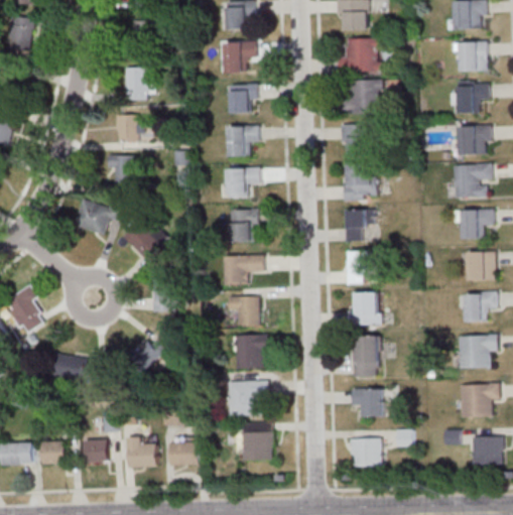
[(369,0),(337,0),(338,20),(344,20),(344,30),(369,30),(369,0)]
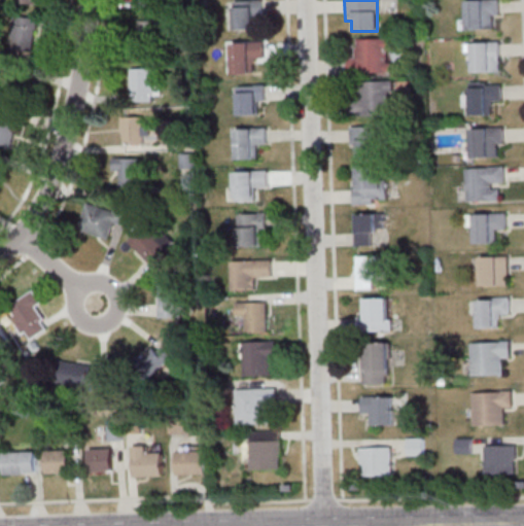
[(464,0),(464,29),(496,29),(496,0),(464,0)]
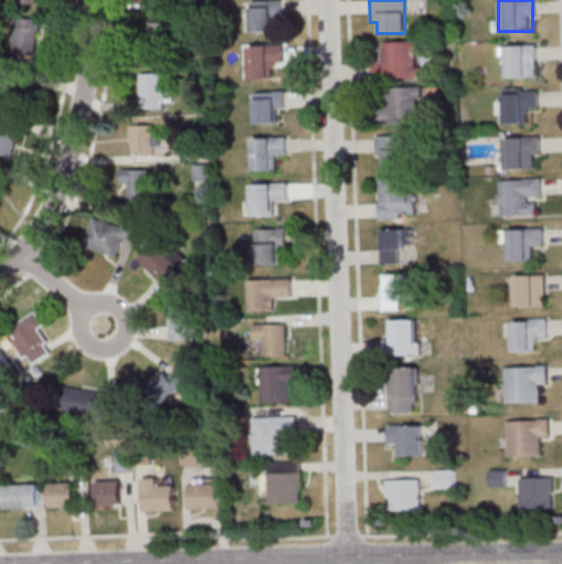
[(250,1),(250,32),(277,32),(277,1),(250,1)]
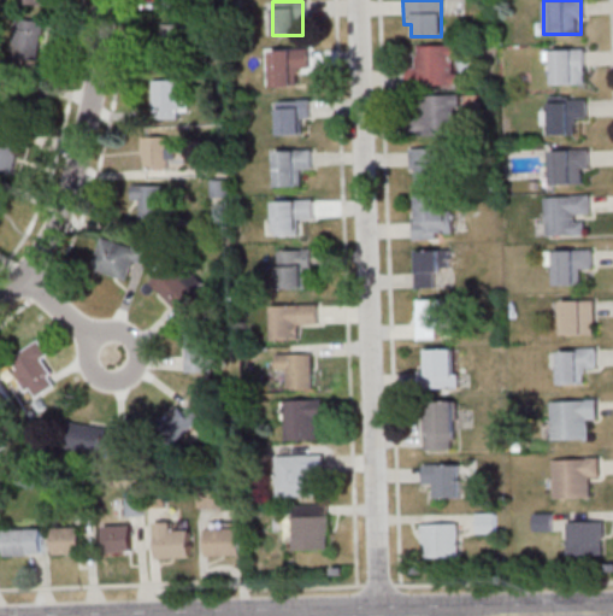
[(36,59),(40,22),(16,21),(12,57),(36,59)]
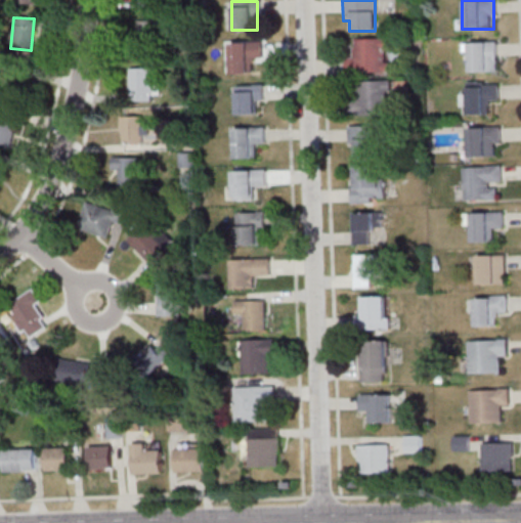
[(161,22),(135,22),(135,50),(161,50),(161,22)]
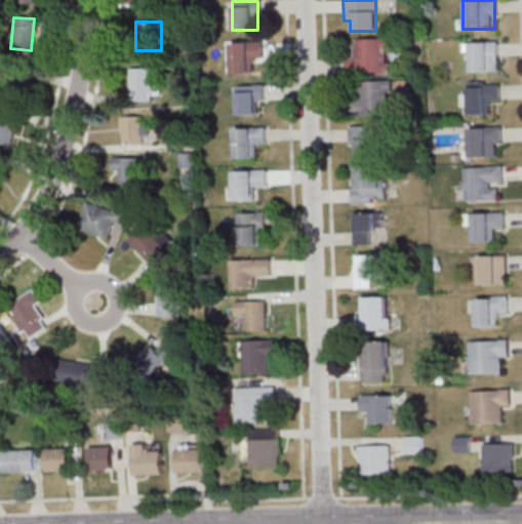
[(387,40),(350,40),(350,73),(387,73),(387,40)]
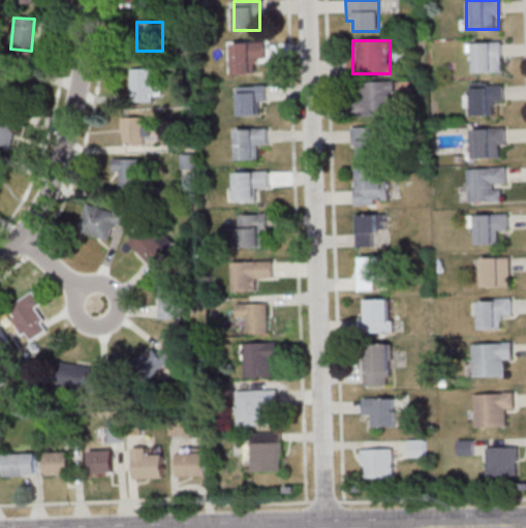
[(233,74),(252,74),(252,63),(263,63),(263,43),(233,43),(233,74)]
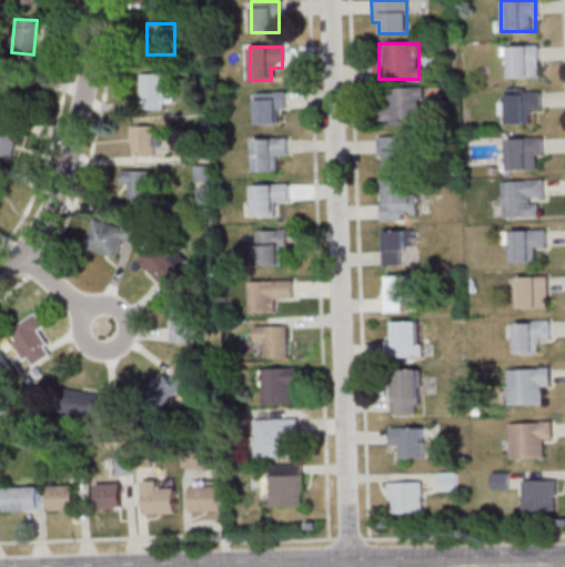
[(537,79),(537,47),(506,47),(506,79),(537,79)]
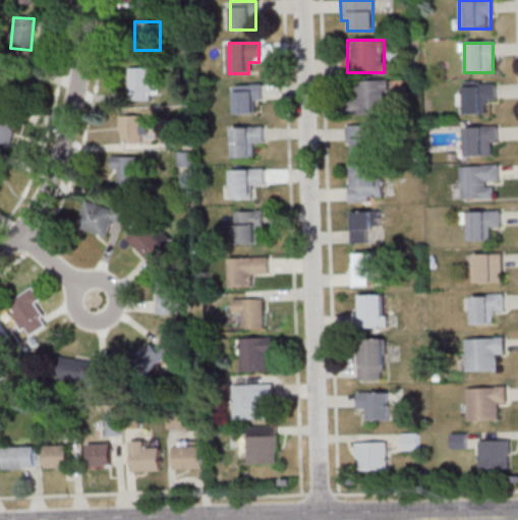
[(149,68),(126,68),(126,96),(149,96),(149,68)]
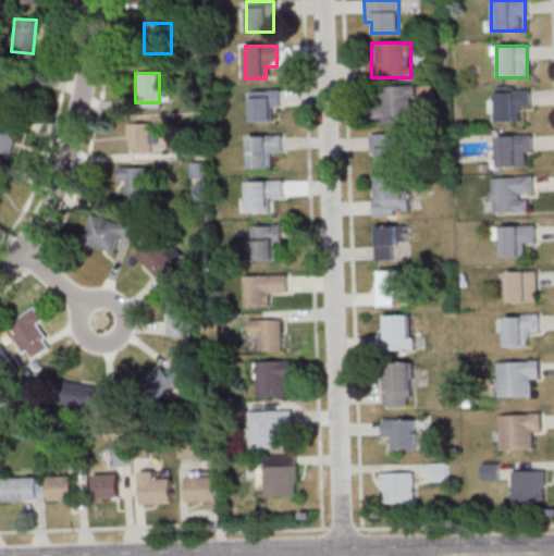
[(19,78),(0,78),(0,107),(20,107),(19,78)]
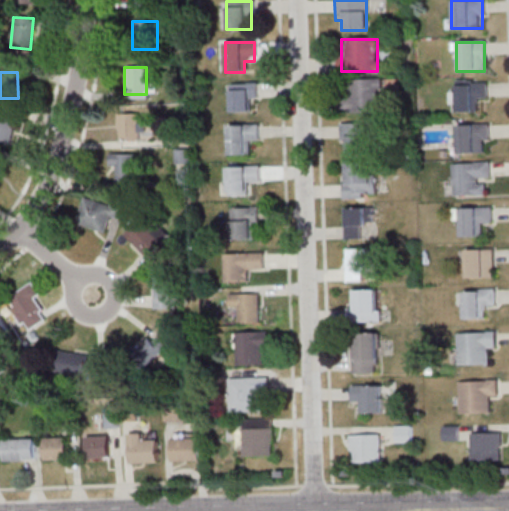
[(343,79),(343,113),(377,112),(377,79),(343,79)]
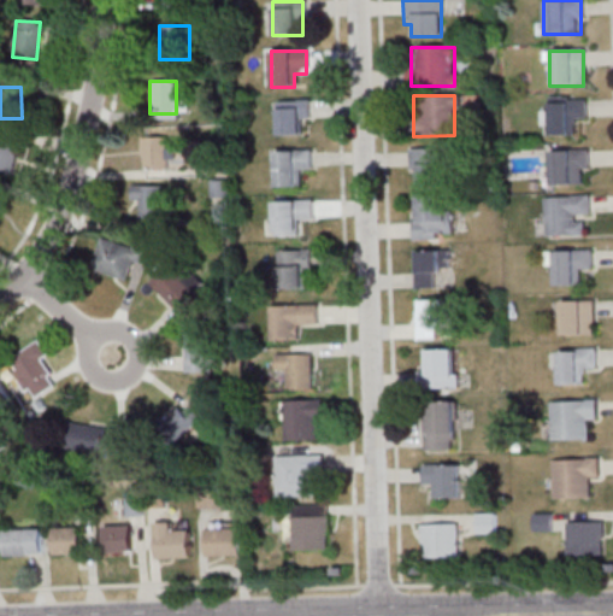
[(572,136),(572,122),(584,122),(584,97),(547,97),(547,136),(572,136)]
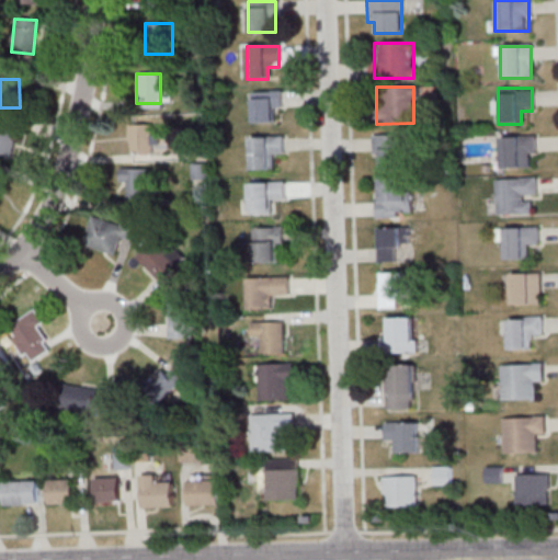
[(251,124),(272,124),(272,112),(281,112),(281,92),(251,92),(251,124)]
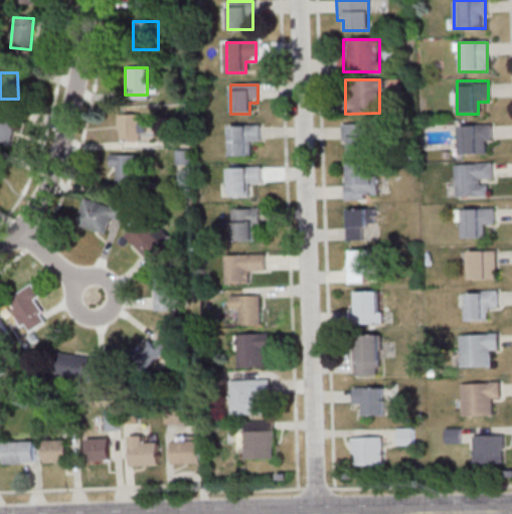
[(117,141),(150,141),(150,124),(141,124),(141,115),(117,115),(117,141)]
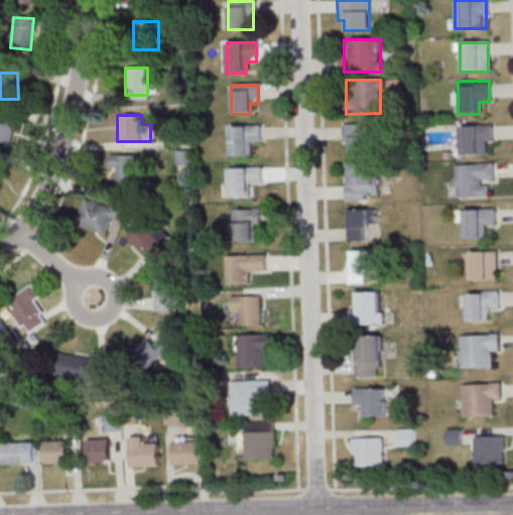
[(0,145),(7,148),(15,121),(0,116),(0,145)]
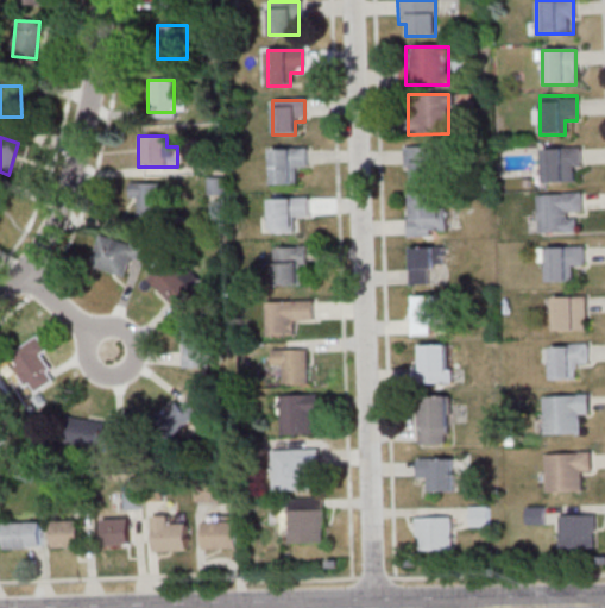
[(435,183),(435,146),(402,146),(402,171),(411,171),(411,183),(435,183)]
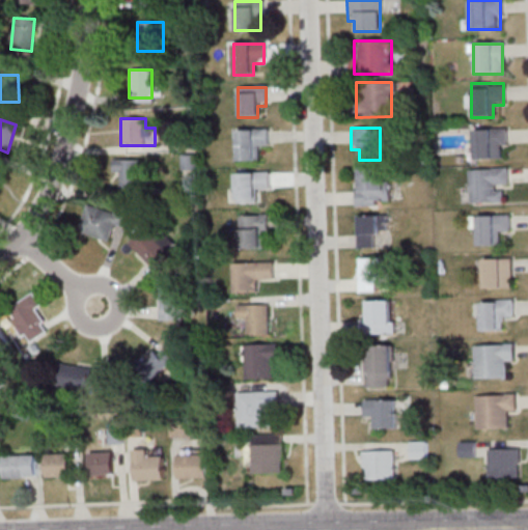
[(504,160),(504,129),(473,129),(473,160),(504,160)]
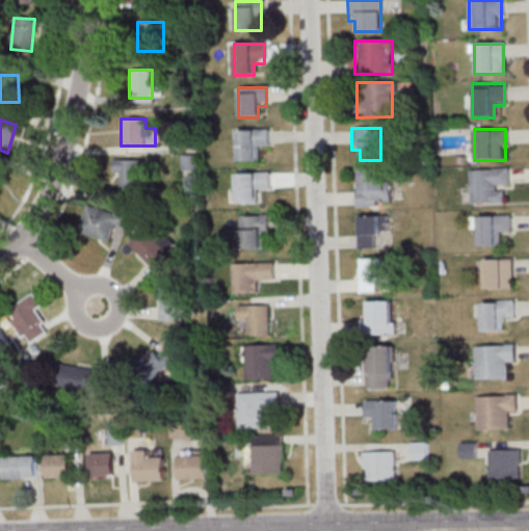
[(258,150),(268,150),(268,130),(237,130),(237,161),(258,161),(258,150)]
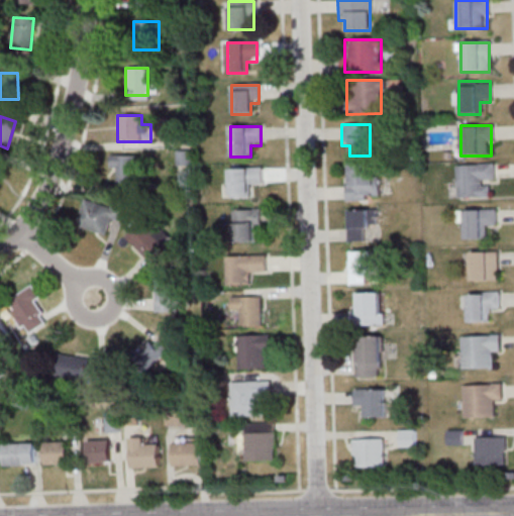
[(136,183),(136,156),(109,156),(109,183),(136,183)]
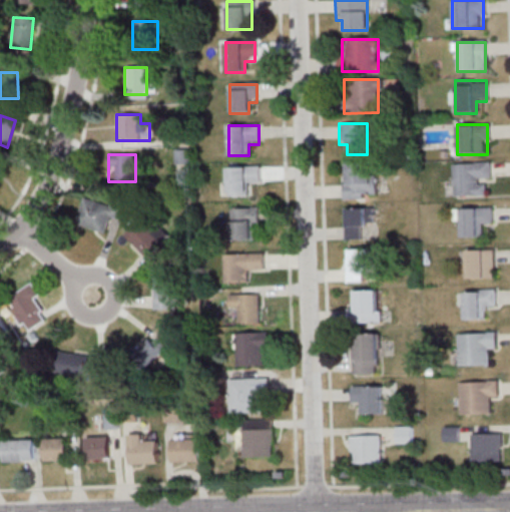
[(342,163),(342,199),(375,199),(375,163),(342,163)]
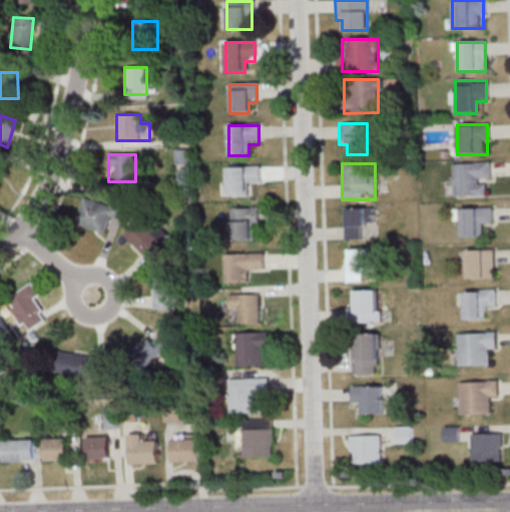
[(452,163),(452,195),(488,195),(488,163),(452,163)]
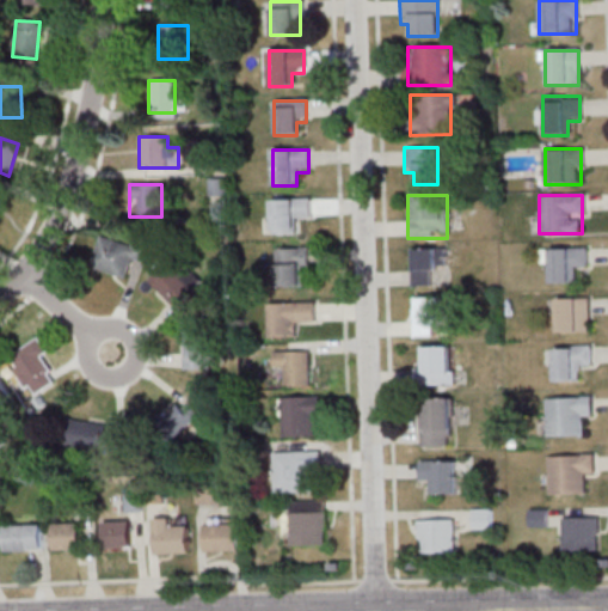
[(270,200),(270,236),(296,236),(296,221),(308,221),(308,199),(270,200)]
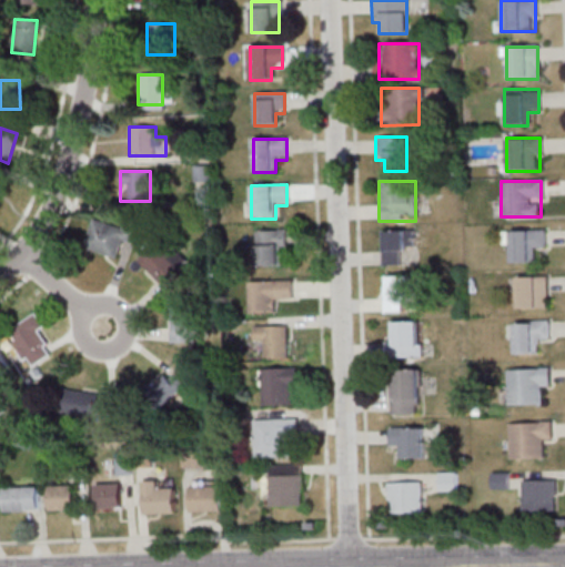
[(81,249),(115,259),(120,242),(132,246),(139,224),(120,219),(117,228),(90,220),(81,249)]
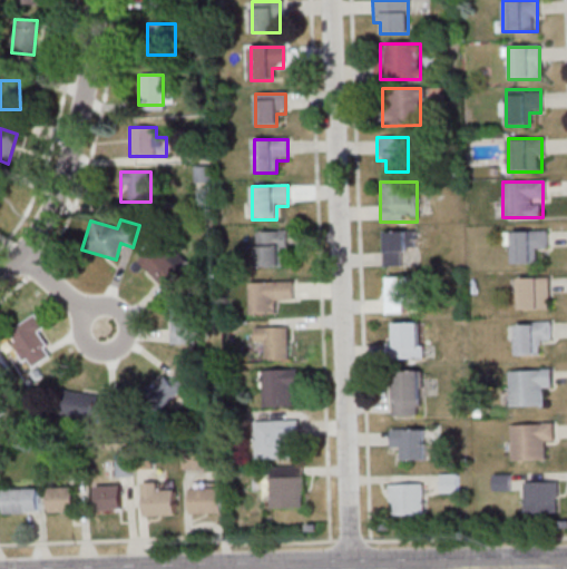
[(285,266),(285,232),(255,232),(255,266),(285,266)]
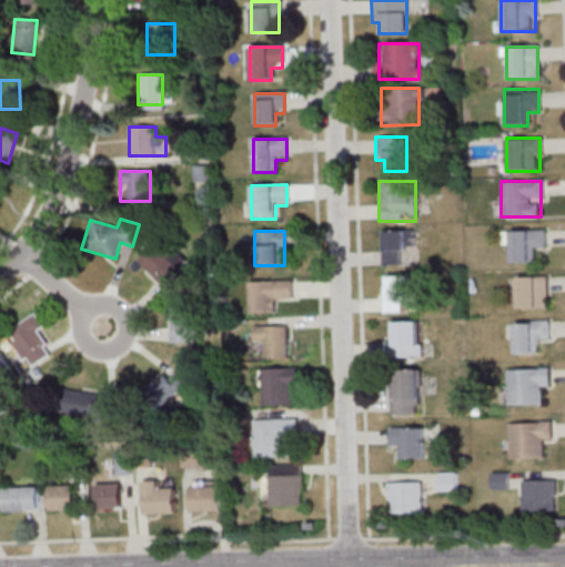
[(412,252),(412,231),(381,231),(381,265),(402,265),(402,252),(412,252)]
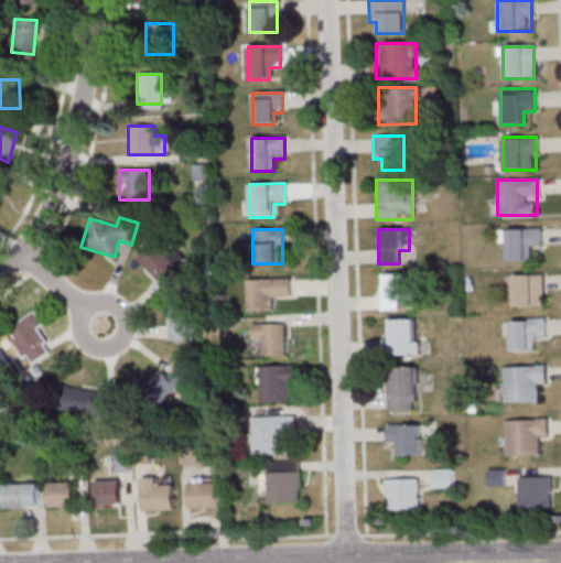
[(540,230),(505,229),(504,260),(528,261),(529,249),(539,249),(540,230)]
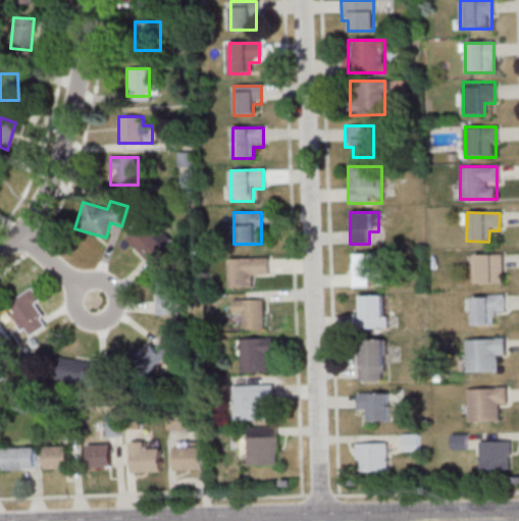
[(125,239),(151,267),(172,248),(147,219),(125,239)]
